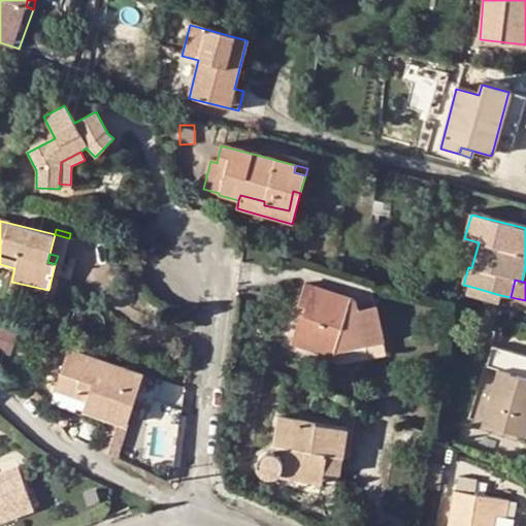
[(48,290),(11,282),(8,292),(45,301),(48,290)]
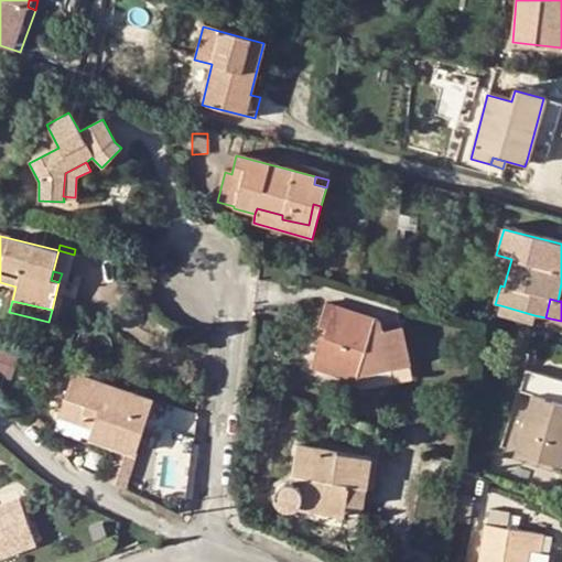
[(320,336),(314,359),(334,366),(331,376),(356,384),(359,375),(409,365),(401,328),(382,332),(380,321),(324,304),(317,327),(323,328),(327,330),(325,337),(320,336)]
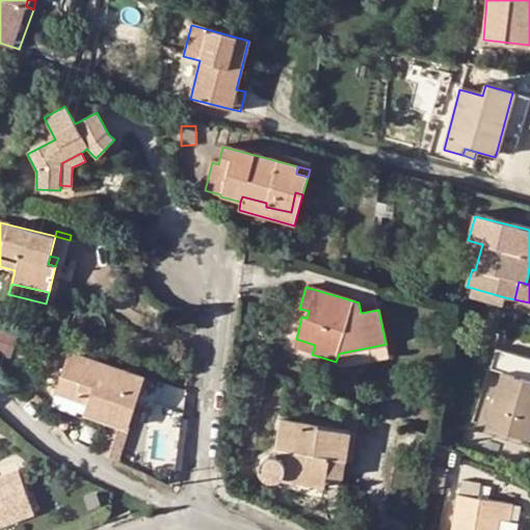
[(469,299),(502,308),(504,297),(472,288),(469,299)]
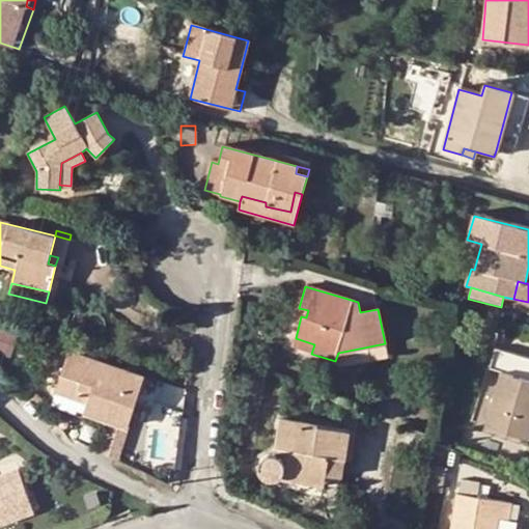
[(296,338),(291,349),(311,354),(314,344),(296,338)]
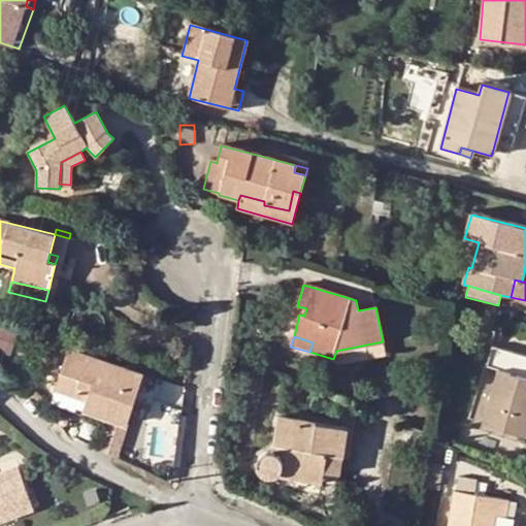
[(336,351),(333,359),(332,366),(336,366),(386,357),(383,341),(336,351)]
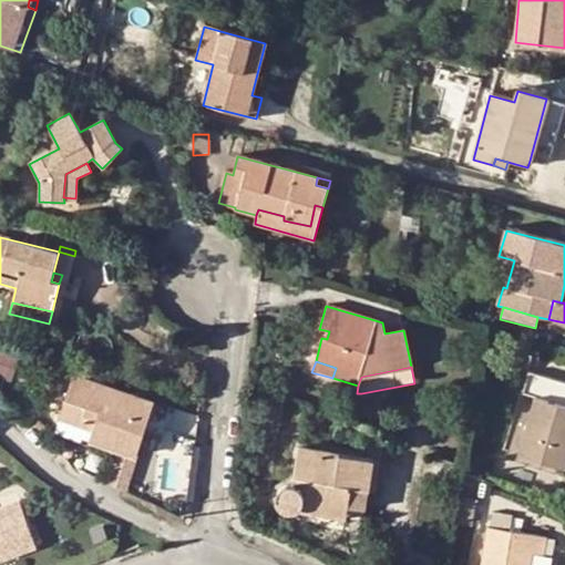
[(27,368),(22,381),(33,384),(38,371),(27,368)]
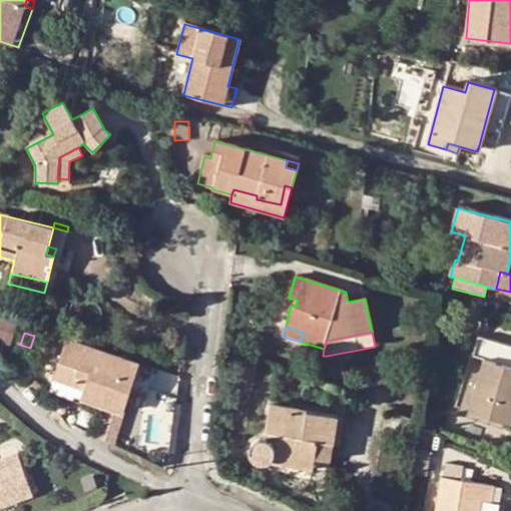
[(510,348),(478,339),(475,349),(473,358),(484,361),(469,413),(510,425),(510,421),(510,348)]
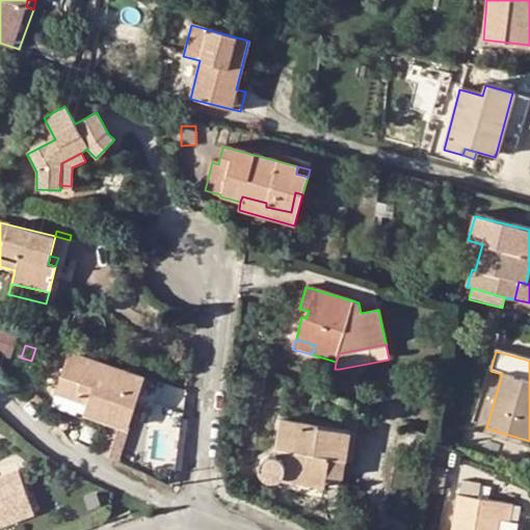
[(88,398),(86,404),(84,414),(127,428),(143,378),(69,352),(60,376),(80,382),(77,395),(88,398)]
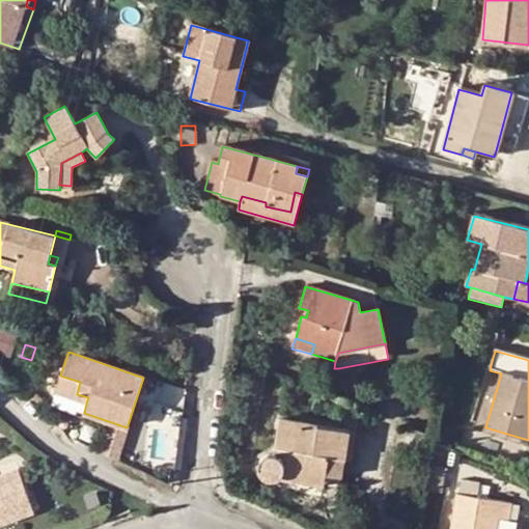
[(80,382),(60,376),(55,393),(86,404),(88,397),(77,394),(80,382)]
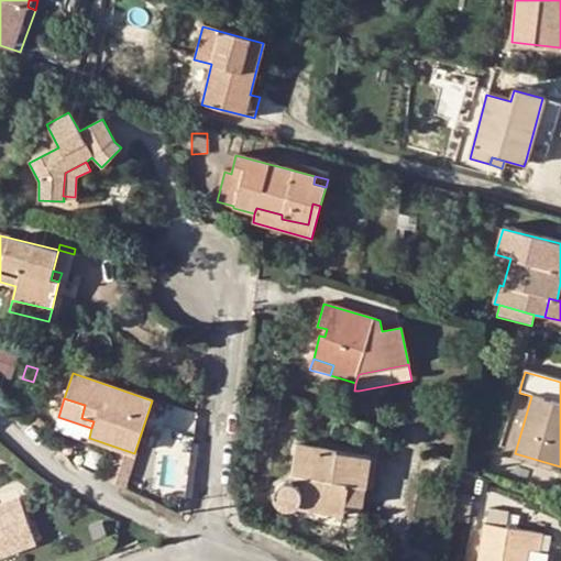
[(286,510),(294,508),(296,507),(298,503),(301,498),(345,505),(349,486),(365,488),(369,459),(296,448),(290,483),(282,483),(276,486),(274,490),(273,496),(274,504),(279,508),(286,510)]
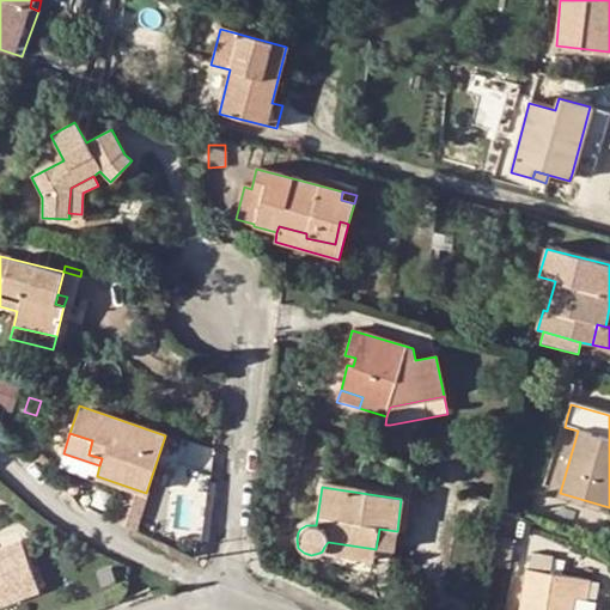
[(406,531),(410,500),(401,499),(397,531),(406,531)]
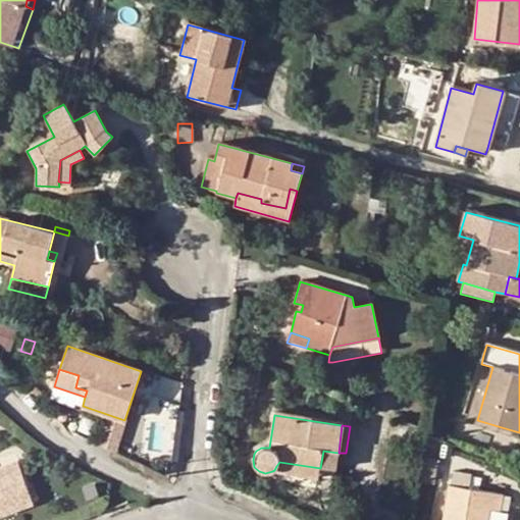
[(323,451),(320,468),(335,471),(339,453),(323,451)]
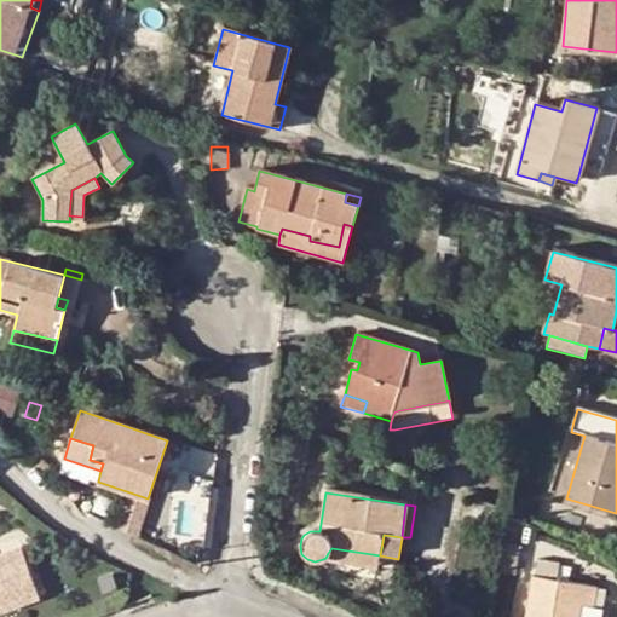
[(0,615),(40,599),(21,548),(0,554),(0,615)]
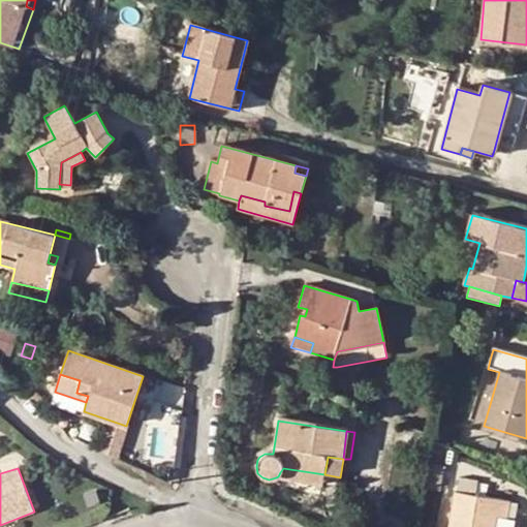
[(324,474),(283,468),(280,472),(278,476),(276,477),(323,486),(324,474)]
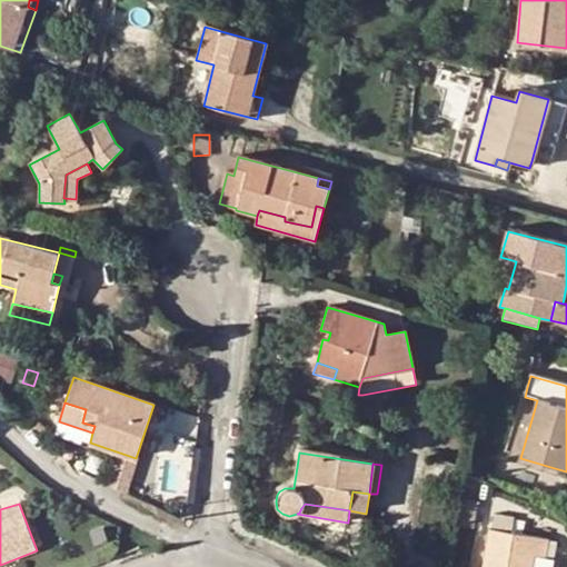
[(530,566),(533,557),(544,559),(547,541),(489,531),(483,566),(530,566)]
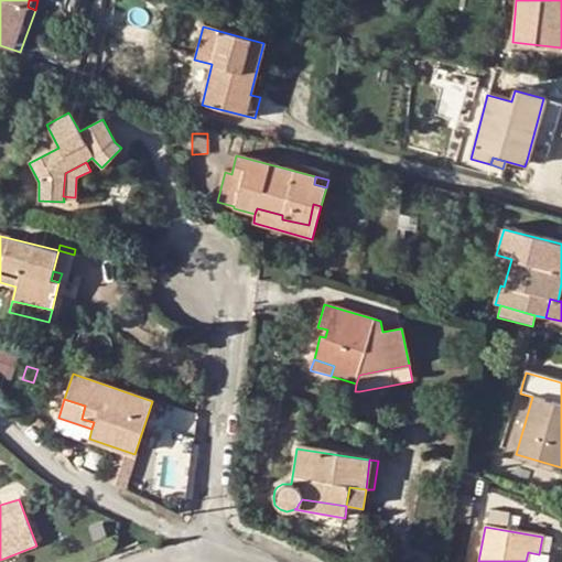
[(538,561),(539,554),(528,552),(526,561),(538,561)]
